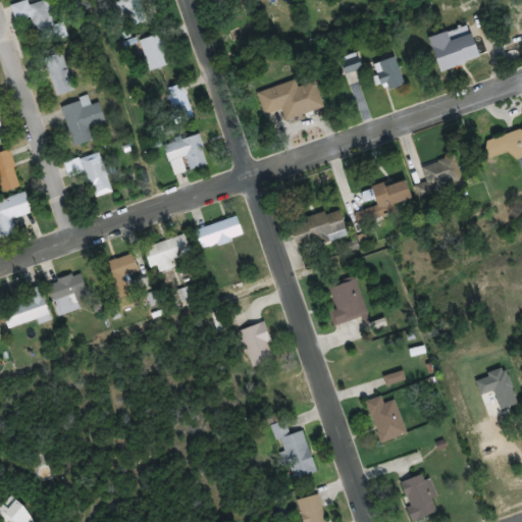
[(13,10),(16,21),(33,16),(40,39),(57,34),(47,0),(13,10)]
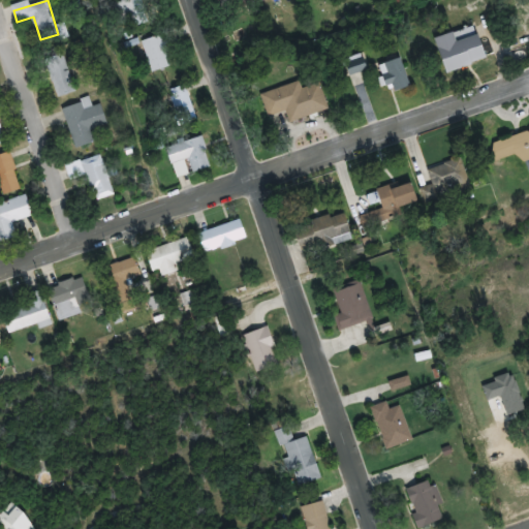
[(139,0),(120,0),(119,1),(127,19),(145,9),(139,0)]
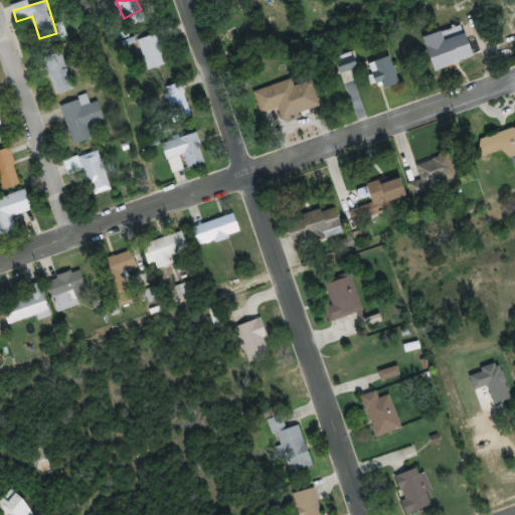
[(252,1),(251,0),(213,0),(217,12),(252,1)]
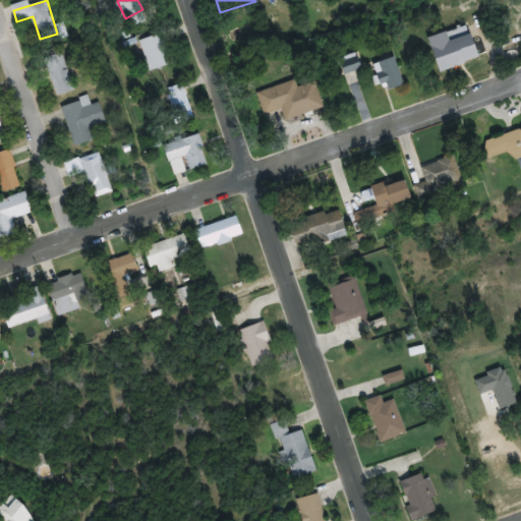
[(474,38),(452,44),(449,33),(429,38),(440,71),(480,59),(474,38)]
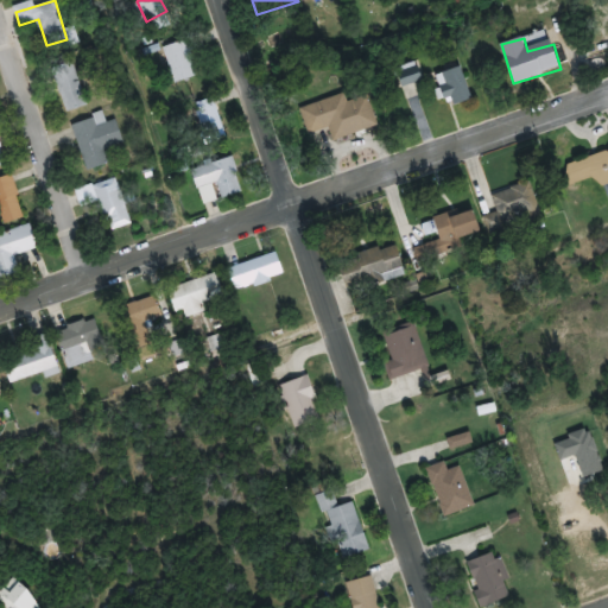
[(198,75),(187,39),(162,48),(173,83),(198,75)]
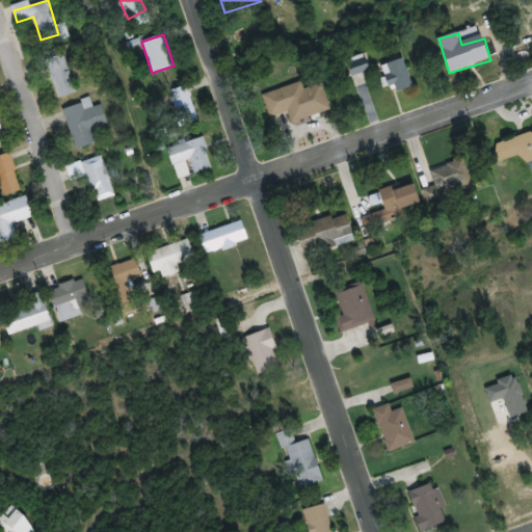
[(370,70),(364,53),(344,60),(350,77),(370,70)]
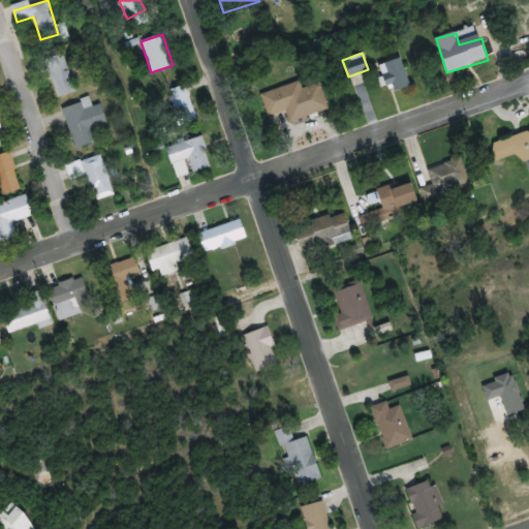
[(76,91),(63,55),(44,62),(58,98),(76,91)]
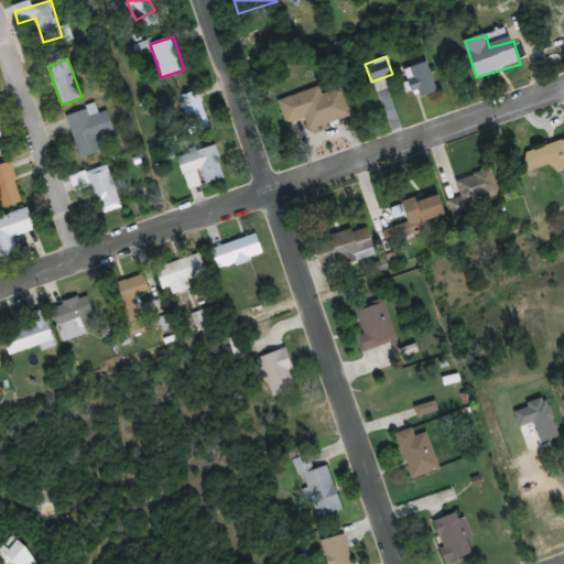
[(306,118),(310,129),(350,117),(342,88),(323,94),(320,86),(278,99),(285,125),(306,118)]
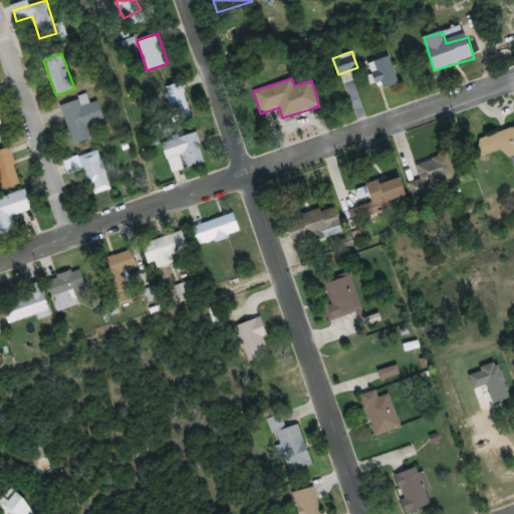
[(92,140),(88,125),(104,120),(98,100),(89,103),(87,95),(60,104),(72,146),(92,140)]
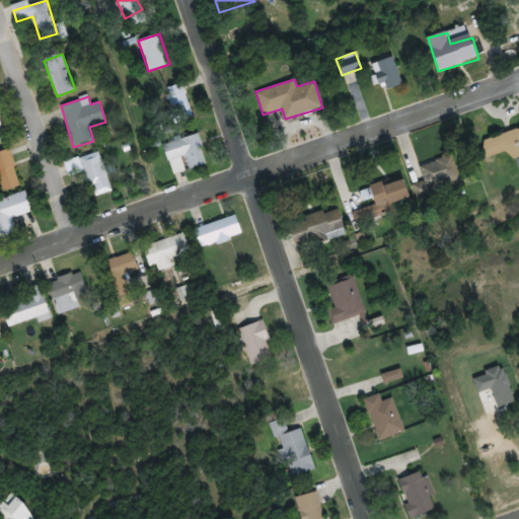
[(488,160),(509,153),(511,160),(518,157),(518,127),(482,140),(488,160)]
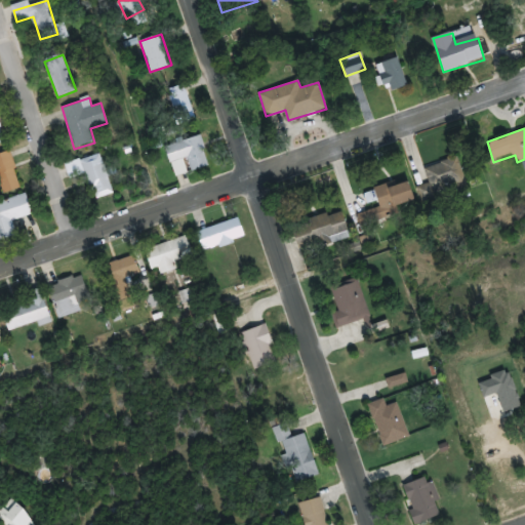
[(211,165),(202,135),(165,148),(175,176),(190,172),(211,165)]
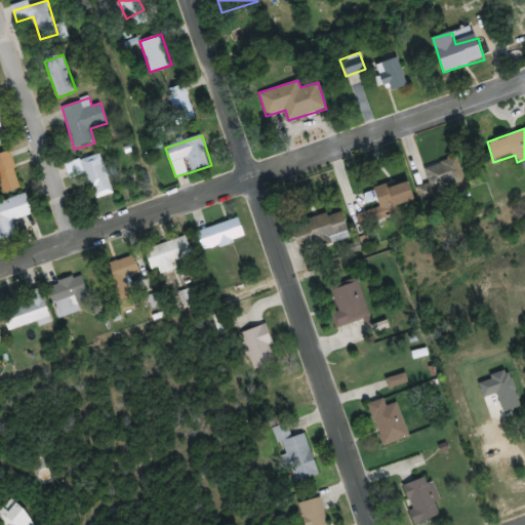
[(0,186),(2,194),(21,189),(10,152),(0,154),(0,186)]
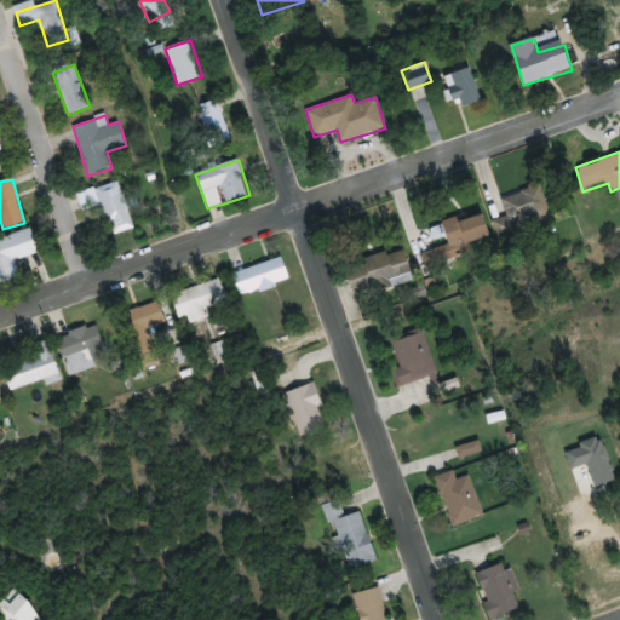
[(135,228),(119,182),(96,190),(112,236),(135,228)]
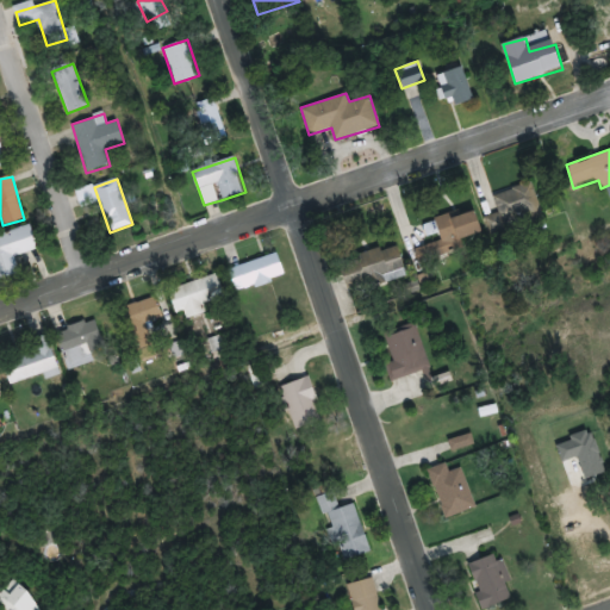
[(490,235),(545,223),(535,184),(493,193),(498,213),(486,216),(490,235)]
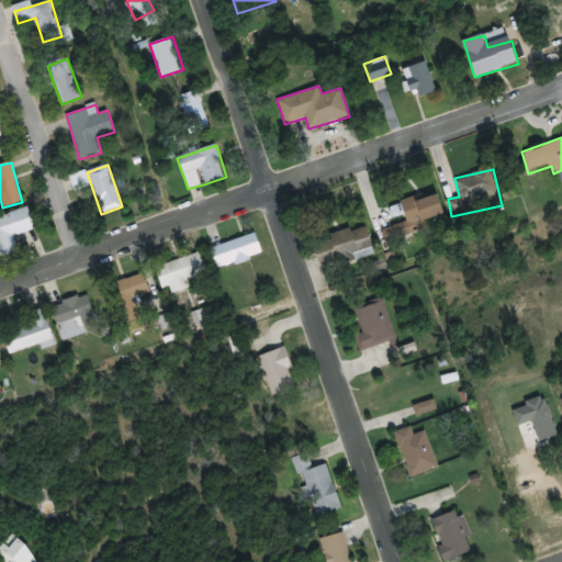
[(383,228),(385,239),(427,228),(425,223),(447,216),(440,194),(426,198),(425,195),(391,204),(394,217),(404,215),(405,222),(383,228)]
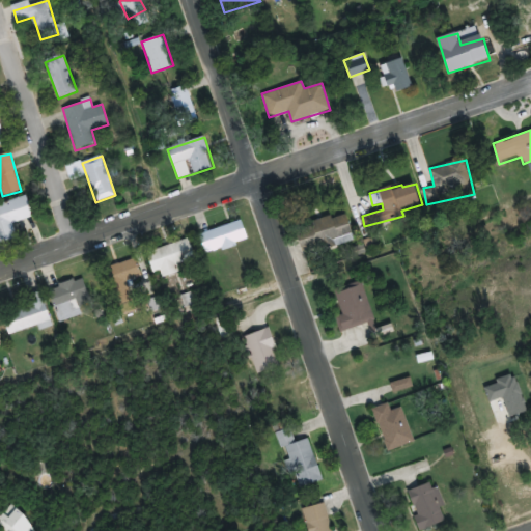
[(12,223),(33,218),(27,196),(0,203),(0,245),(18,240),(12,223)]
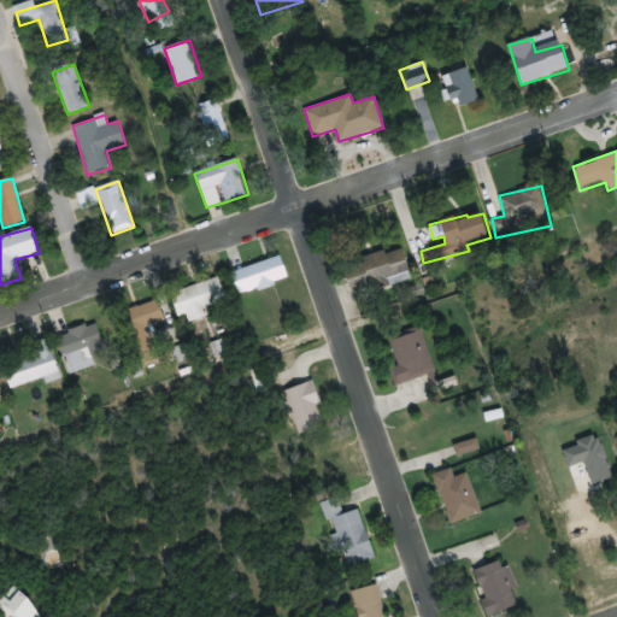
[(344,265),(353,297),(412,277),(403,246),(344,265)]
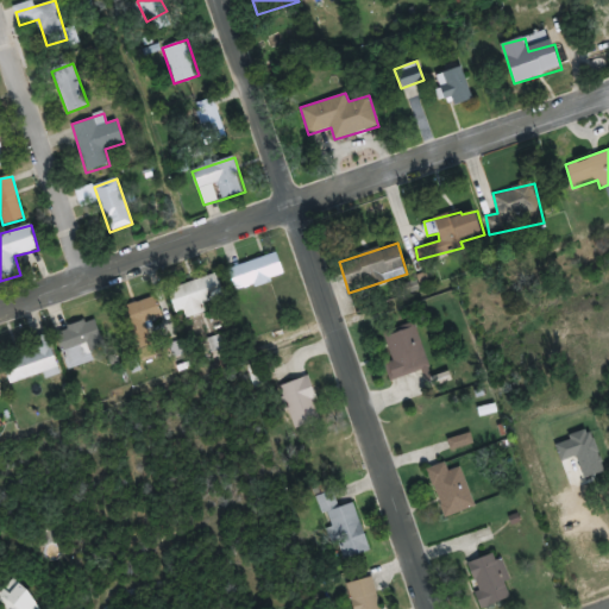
[(234,290),(284,277),(280,255),(230,268),(234,290)]
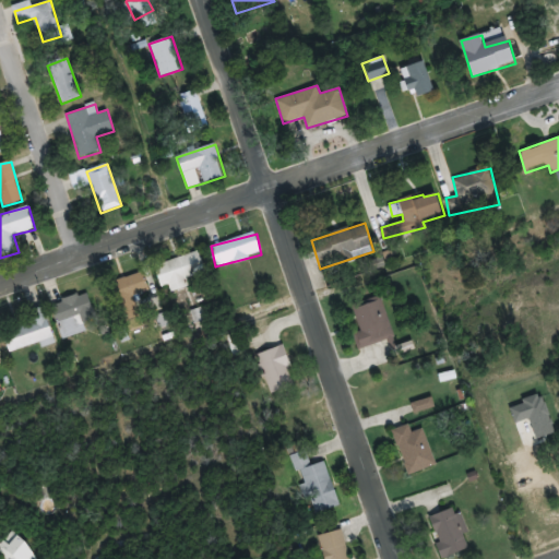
[(155,265),(161,286),(170,283),(174,292),(189,287),(187,280),(206,273),(200,252),(155,265)]
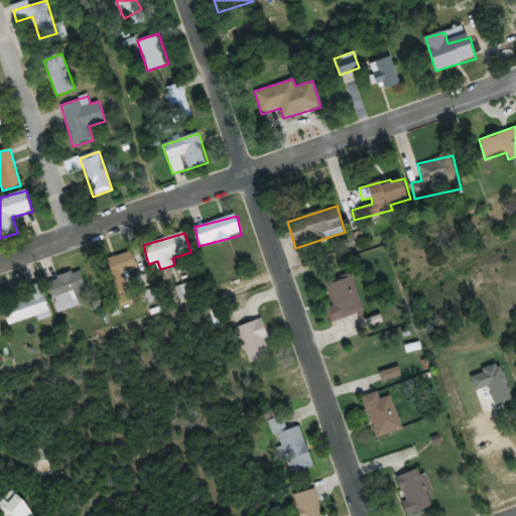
[(114,296),(129,291),(123,274),(138,268),(132,251),(102,262),(114,296)]
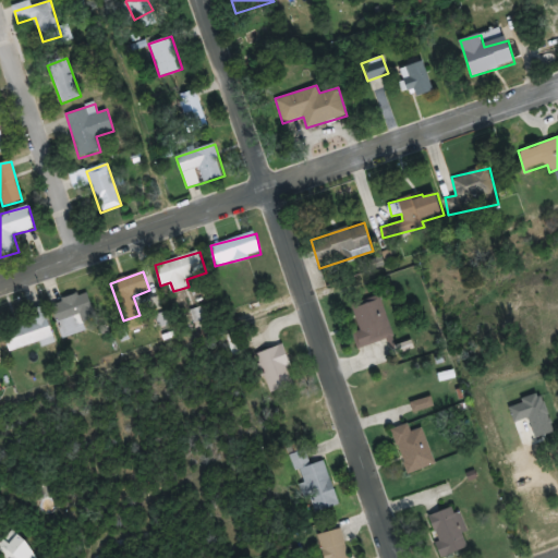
[(86,332),(84,323),(95,319),(88,292),(53,301),(62,338),(86,332)]
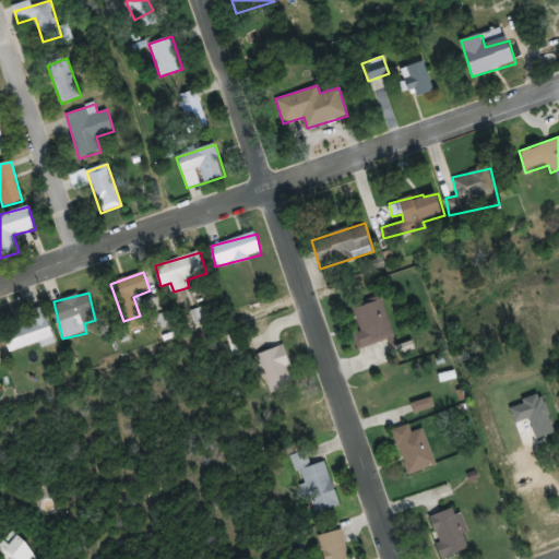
[(361,332),(353,335),(357,351),(394,339),(381,297),(353,306),(361,332)]
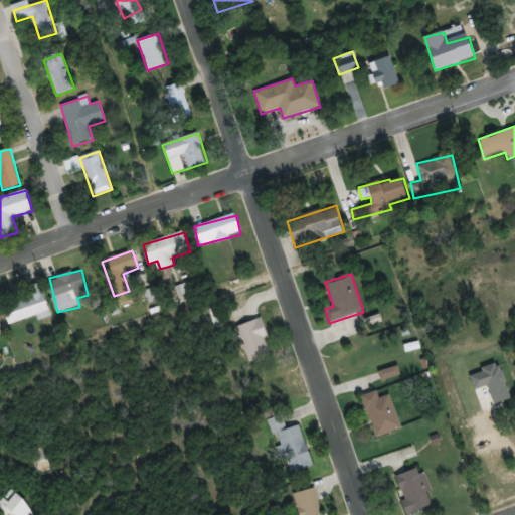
[(3,305),(9,325),(49,314),(40,283),(27,287),(30,297),(3,305)]
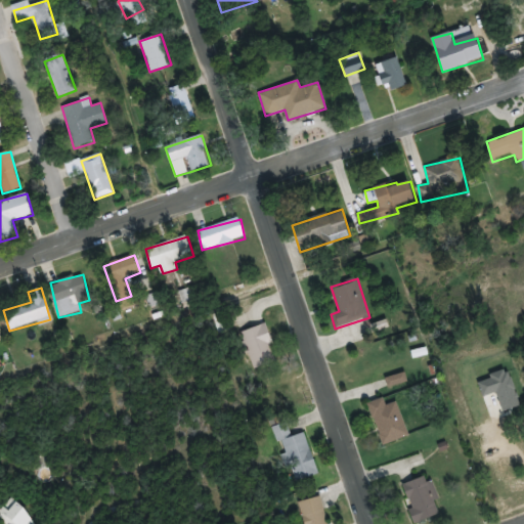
[(278,361),(265,324),(239,333),(253,370),(278,361)]
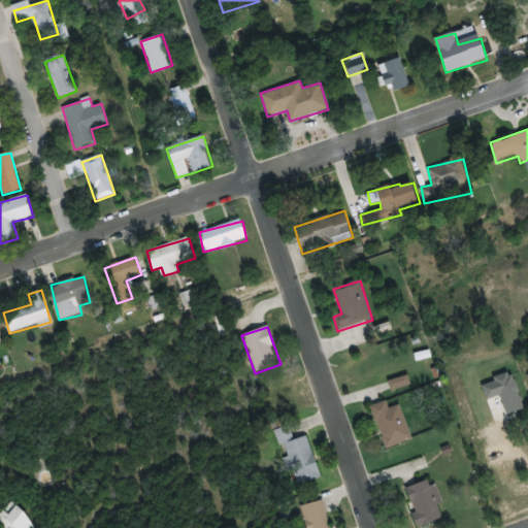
[(413,440),(400,404),(390,408),(387,401),(370,406),(386,450),(413,440)]
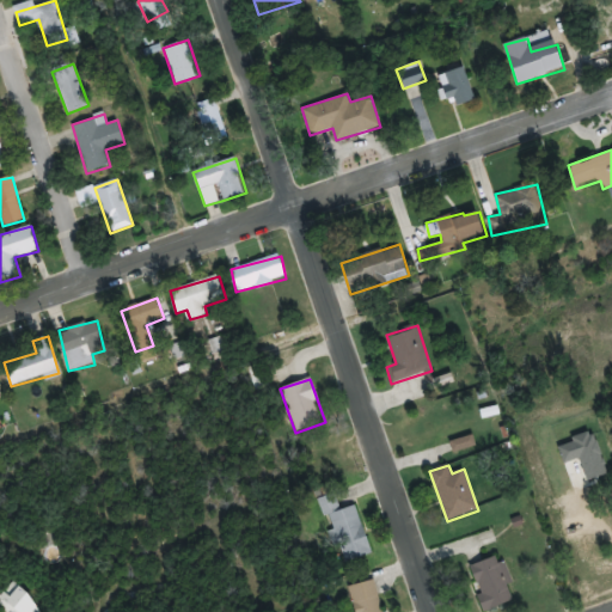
[(357,506),(340,510),(336,497),(322,501),(341,564),(372,555),(357,506)]
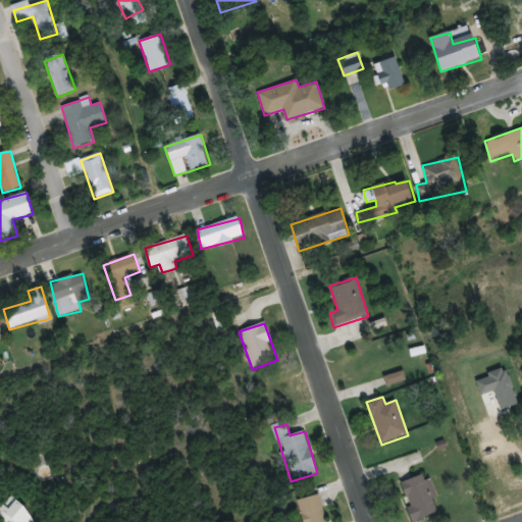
[(414,521),(440,512),(426,474),(399,484),(414,521)]
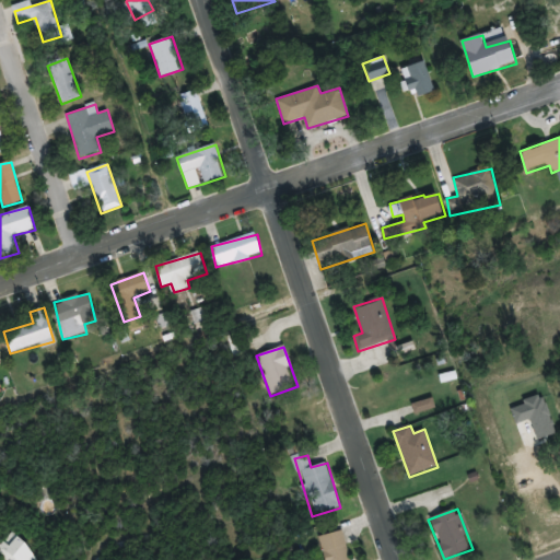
[(350,559),(343,531),(321,537),(326,559),(350,559)]
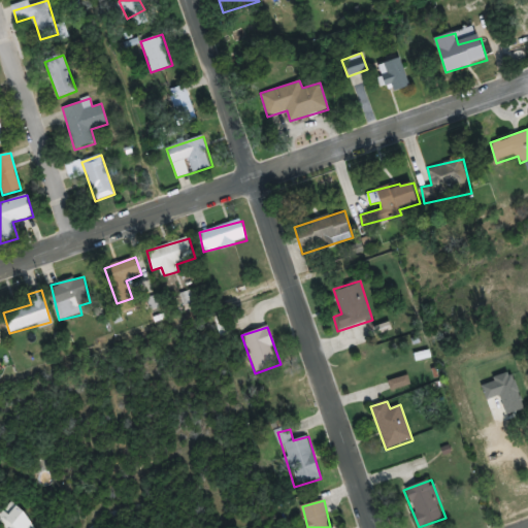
[(0,512),(0,527),(1,527),(37,527),(39,526),(8,502),(0,512)]
